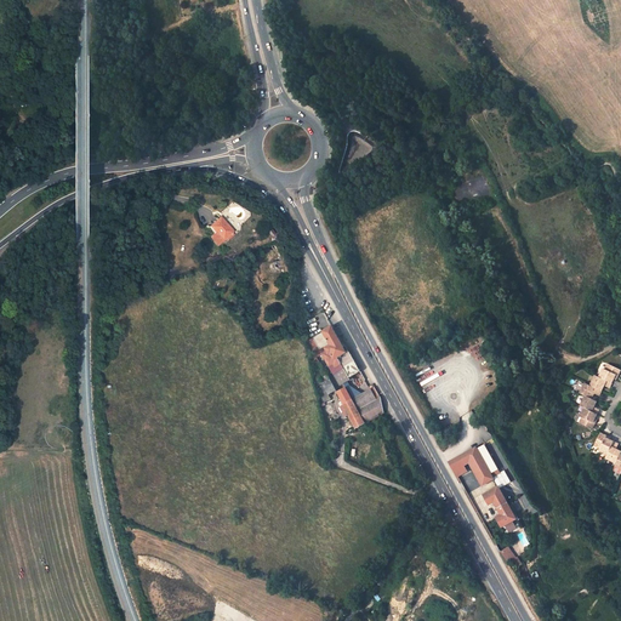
[(233,232),(221,218),(211,227),(217,233),(212,238),(218,245),(227,238),(232,233),(233,232)]
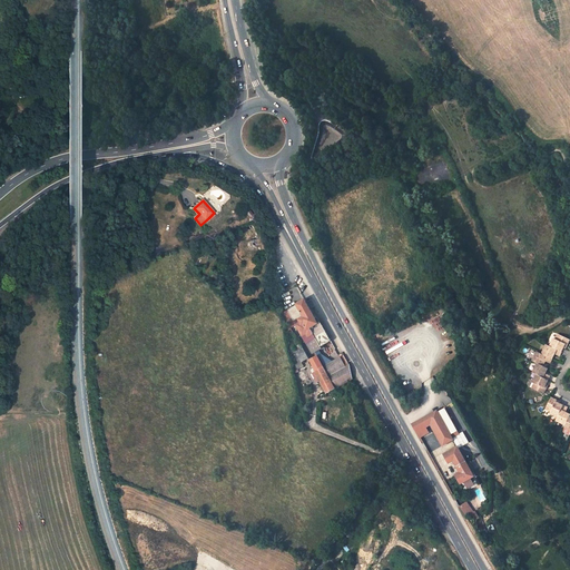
[(318,323),(305,300),(296,304),(297,305),(287,310),(296,325),(312,353),(314,353),(324,347),(323,345),(331,341),(321,322),(318,323)]
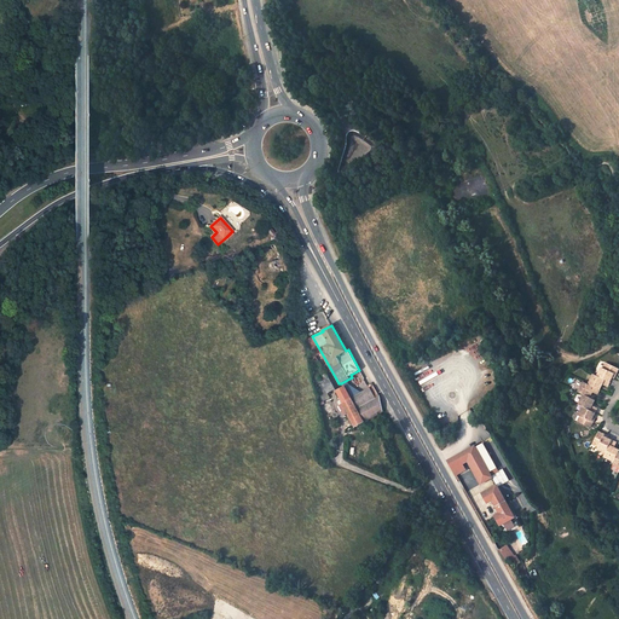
[(322,353),(312,336),(306,340),(310,359),(316,357),(322,353)]
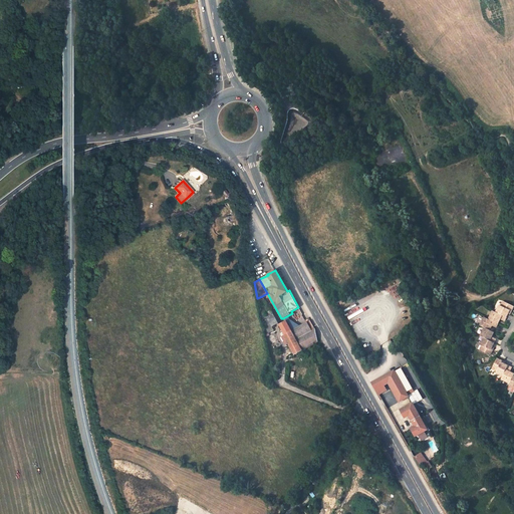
[(502,302),(498,310),(509,316),(513,309),(513,302),(507,298),(504,303),(502,302)]
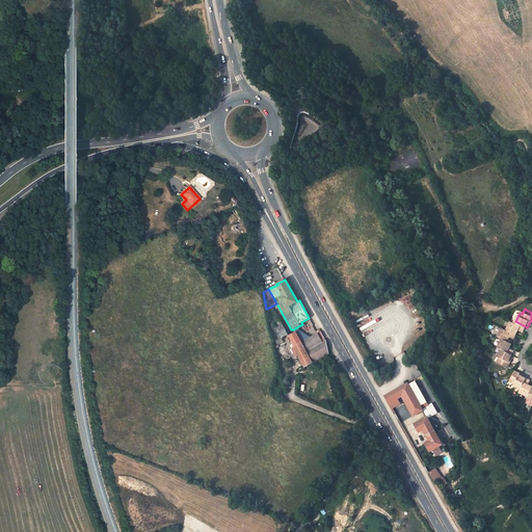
[(283,325),(280,319),(274,323),(277,328),(283,325)]
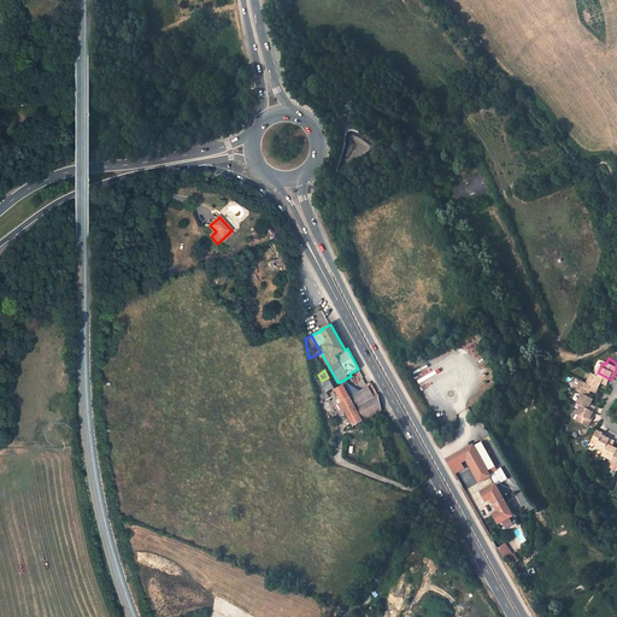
[(611,380),(598,372),(595,371),(591,381),(600,386),(604,381),(609,383),(611,380)]
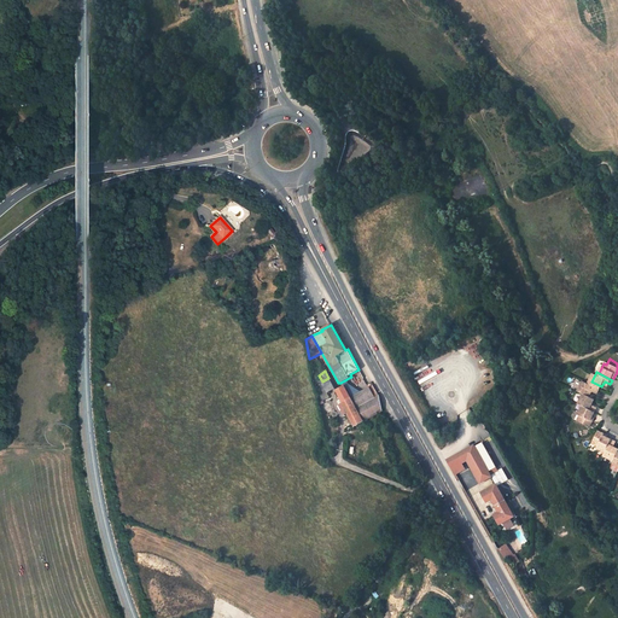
[(334,389),(328,378),(322,382),(321,382),(327,394),(334,389)]
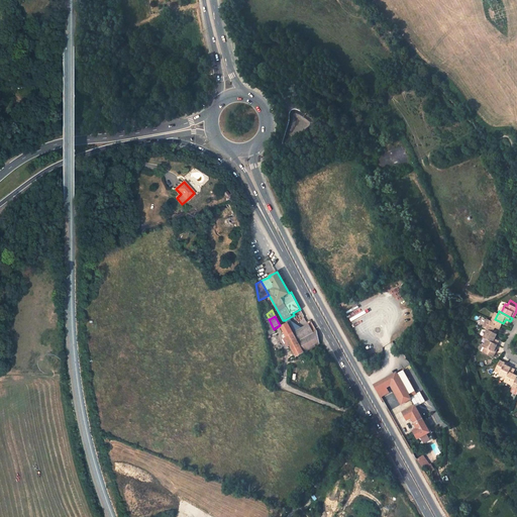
[(490,317),(486,325),(490,327),(495,330),(498,325),(501,327),(503,323),(495,319),(490,317)]
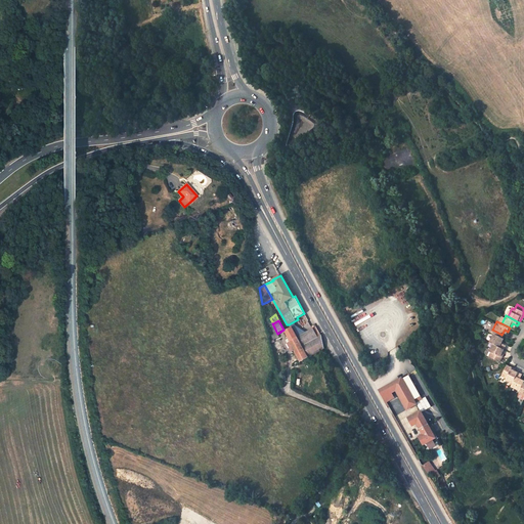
[(297,338),(292,328),(285,331),(290,341),(297,338)]
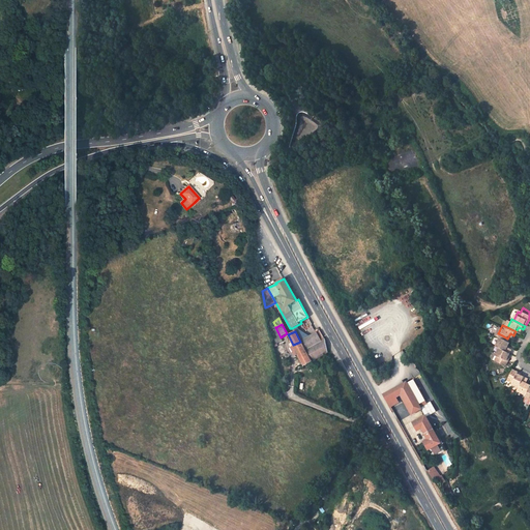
[(317,332),(316,332),(300,342),(311,361),(327,352),(325,340),(324,339),(321,341),(317,332)]
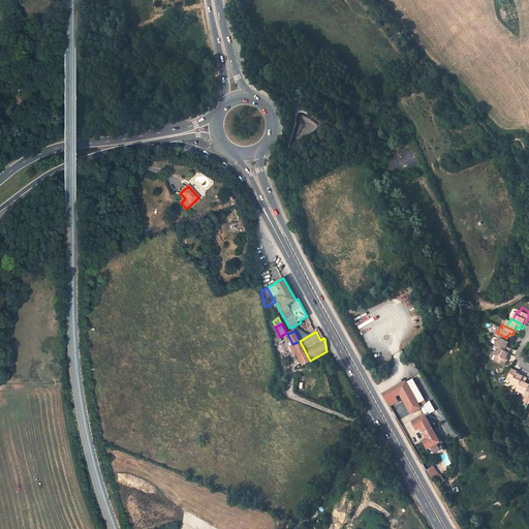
[(507,344),(510,339),(506,338),(501,335),(496,343),(499,345),(510,350),(512,346),(507,344)]
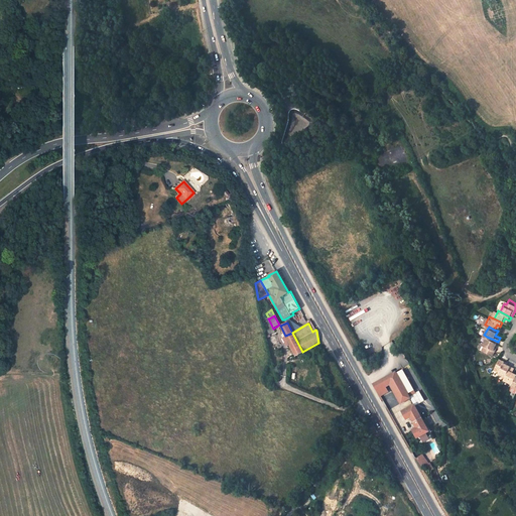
[(302,352),(292,333),(285,336),(287,341),(295,355),(302,352)]
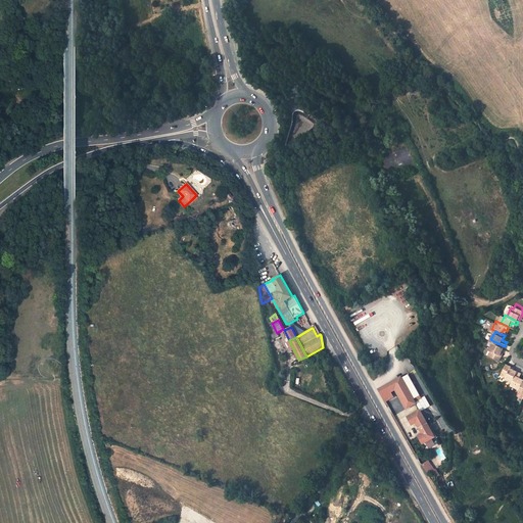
[(501,354),(505,346),(493,341),(490,348),(491,349),(488,353),(500,360),(502,354),(501,354)]
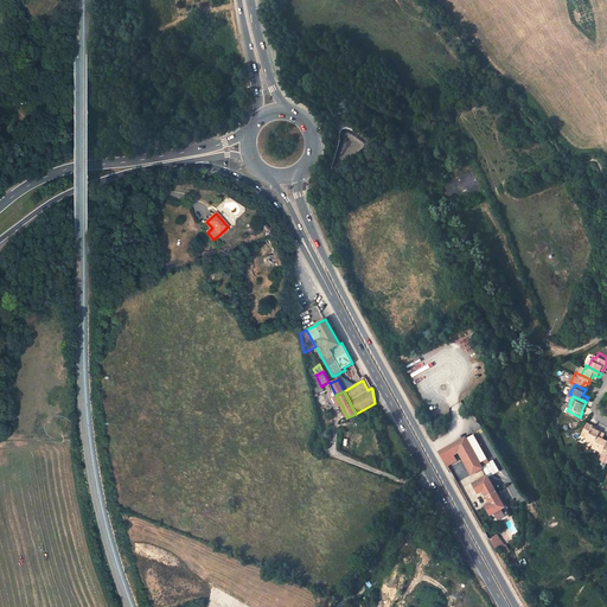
[(586,439),(594,443),(601,430),(593,426),(594,425),(588,421),(587,422),(581,434),(587,436),(586,439)]
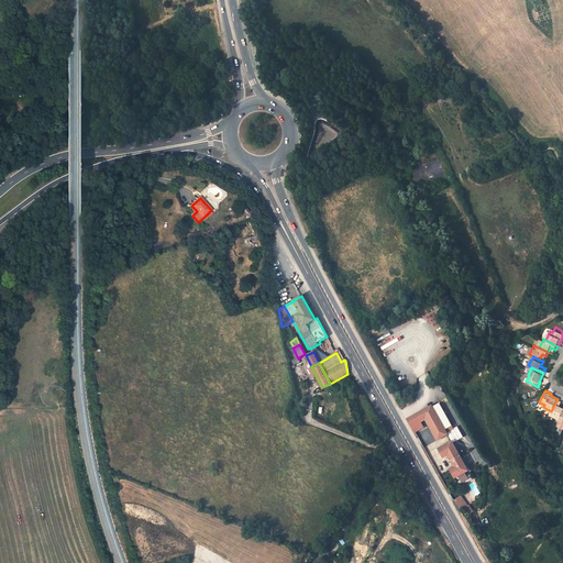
[(550,414),(558,418),(562,410),(562,408),(559,406),(561,401),(558,399),(551,411),(550,414)]
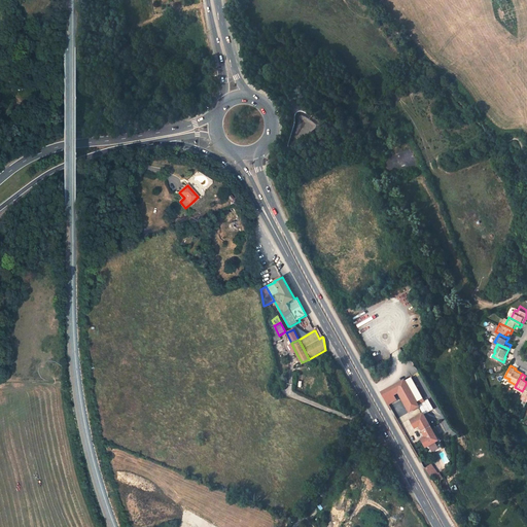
[(412,409),(421,405),(406,378),(397,383),(396,383),(394,384),(395,385),(383,392),(389,403),(397,398),(395,394),(400,390),(412,409)]
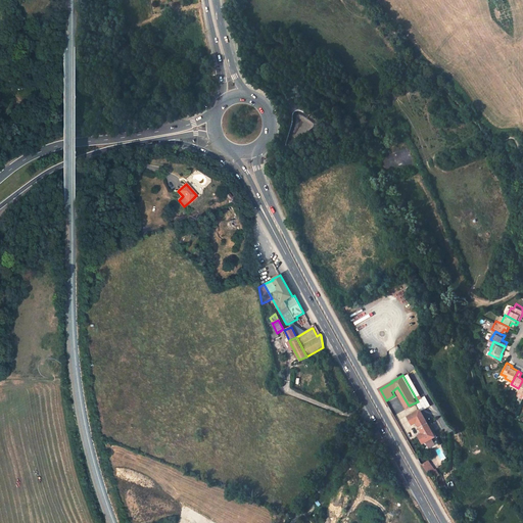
[(425,441),(431,438),(437,435),(422,409),(410,416),(414,424),(418,422),(424,431),(420,433),(425,441)]
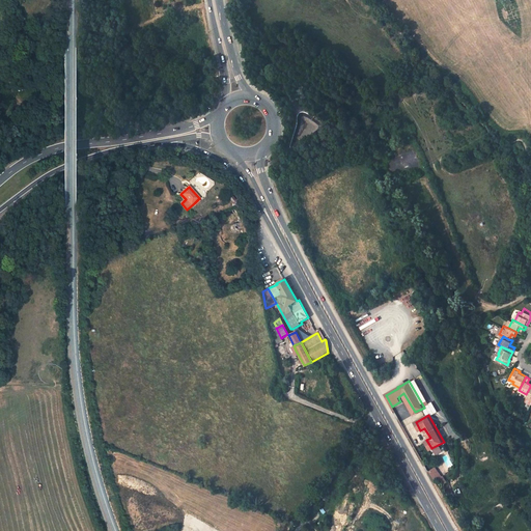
[(428,471),(439,486),(445,482),(436,467),(428,471)]
